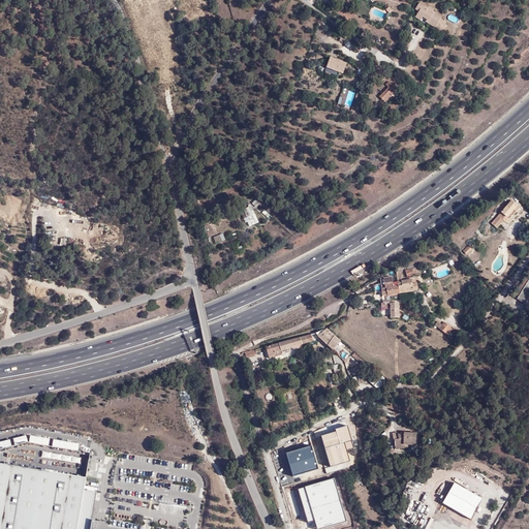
[(426,9),(416,4),(412,11),(415,14),(412,20),(417,23),(419,20),(424,22),(422,25),(432,31),(439,20),(426,11),(426,9)]
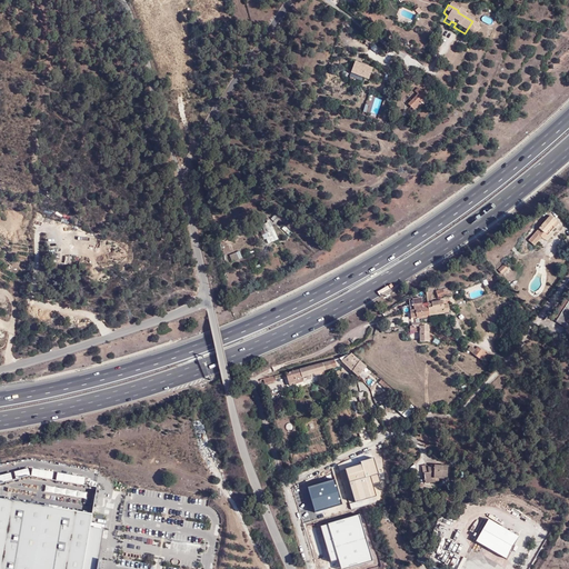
[(369,79),(373,67),(356,60),(351,72),(369,79)]
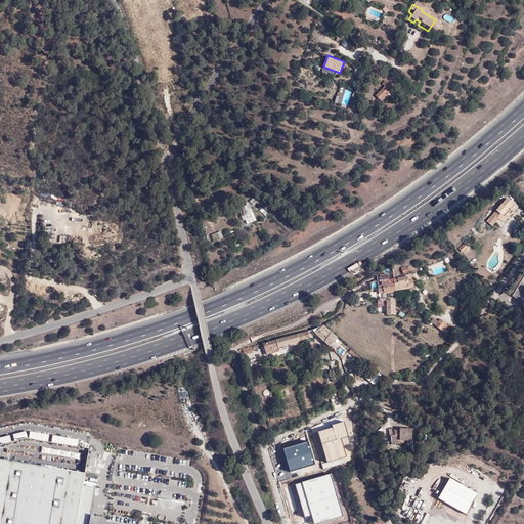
[(397,92),(399,89),(394,85),(393,86),(389,83),(386,86),(389,89),(382,99),(387,102),(395,91),(397,92)]
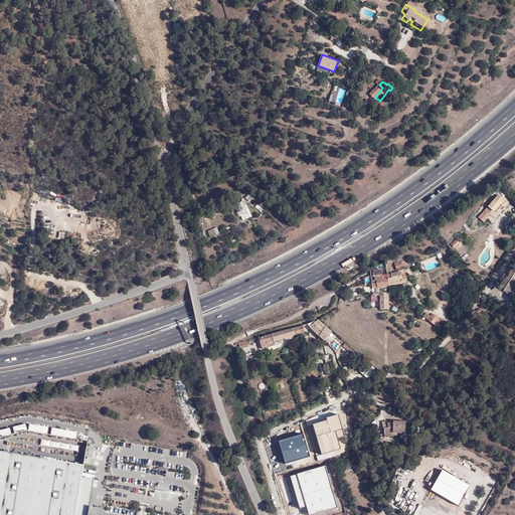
[(506,201),(499,195),(478,217),(483,222),(491,214),(492,215),(506,201)]
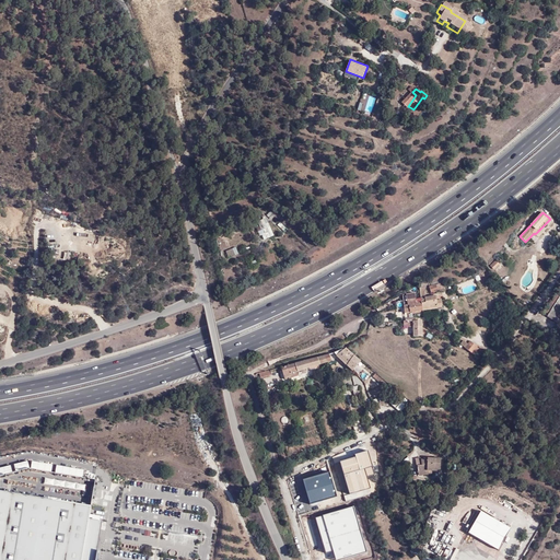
[(260,237),(263,242),(272,238),(270,233),(269,233),(265,221),(257,224),(258,229),(259,231),(261,230),(261,232),(257,234),(258,238),(260,237)]
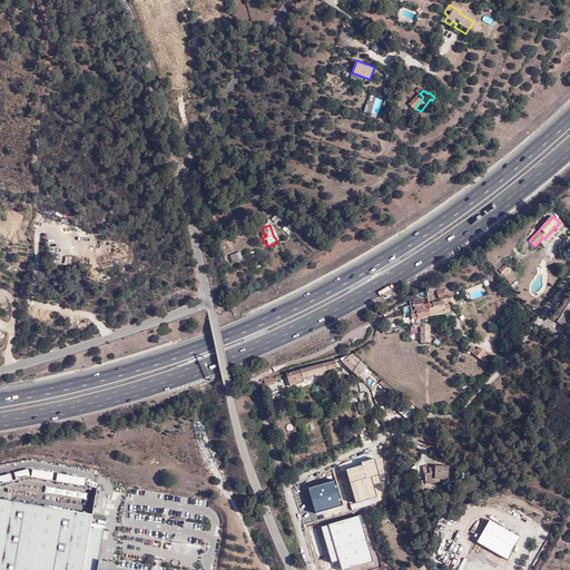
[(66,233),(64,239),(71,243),(74,236),(66,233)]
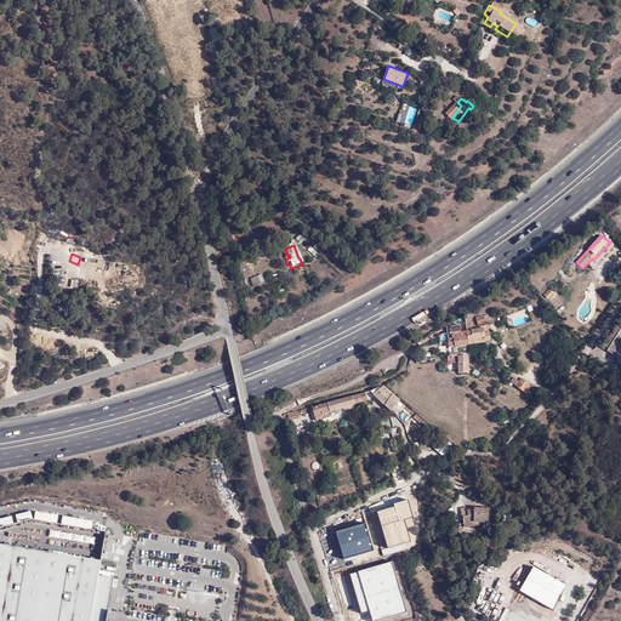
[(262,273),(250,278),(252,285),(265,281),(262,273)]
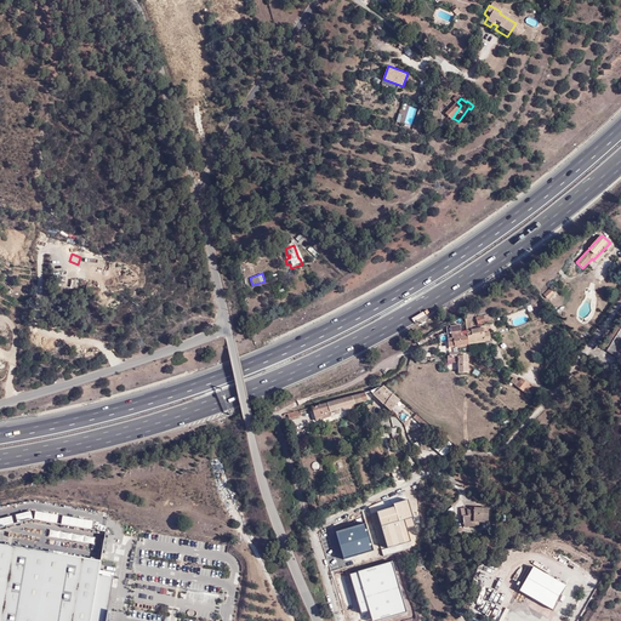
[(620,328),(607,351),(616,357),(620,348),(620,328)]
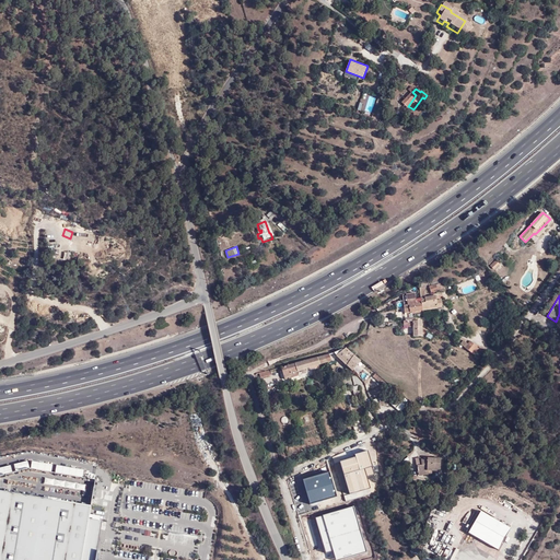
[(421,300),(423,311),(438,308),(438,306),(442,306),(442,301),(436,301),(436,296),(426,298),(426,300),(421,300)]
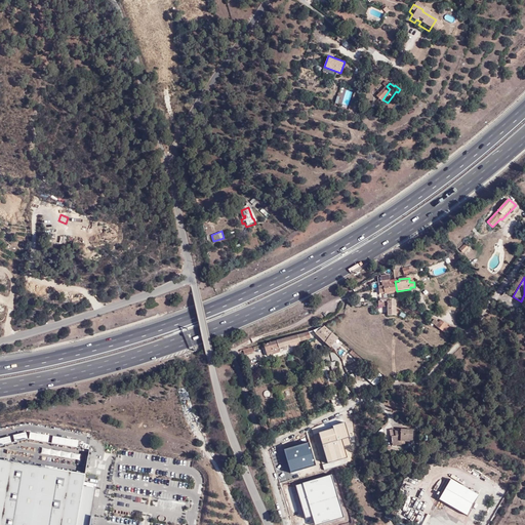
[(395,281),(395,280),(389,281),(381,281),(381,286),(377,286),(378,293),(397,291),(395,281)]
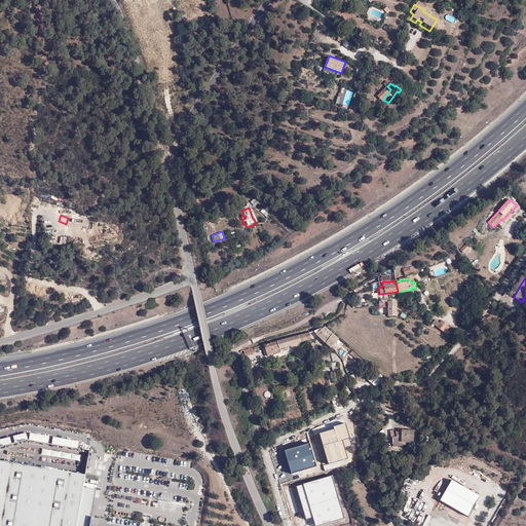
[(398,312),(397,302),(392,302),(391,303),(379,303),(378,308),(379,308),(389,308),(389,312),(398,312)]
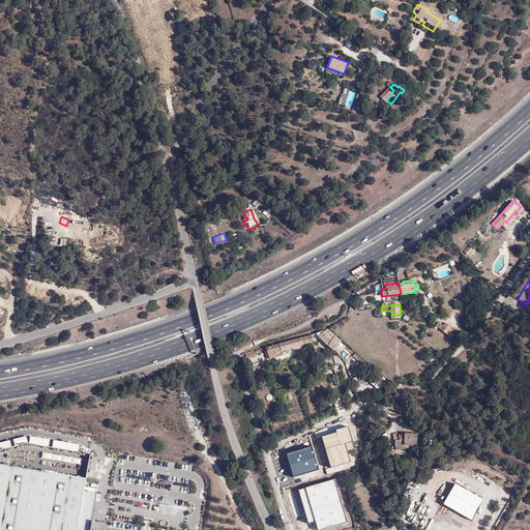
[(443,327),(440,331),(447,336),(451,330),(451,329),(444,324),(443,327)]
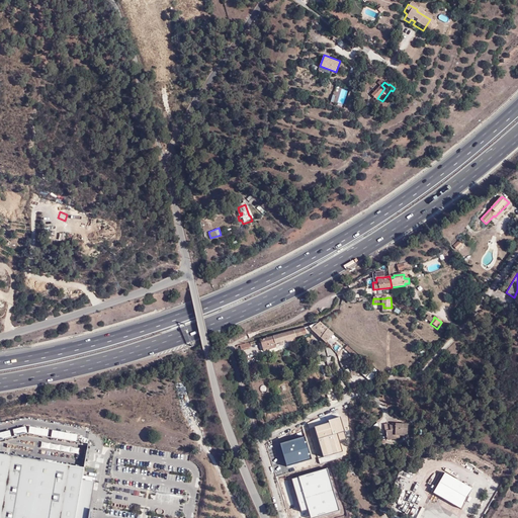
[(311,330),(313,331),(326,343),(333,335),(320,323),(318,325),(317,324),(310,327),(311,330)]
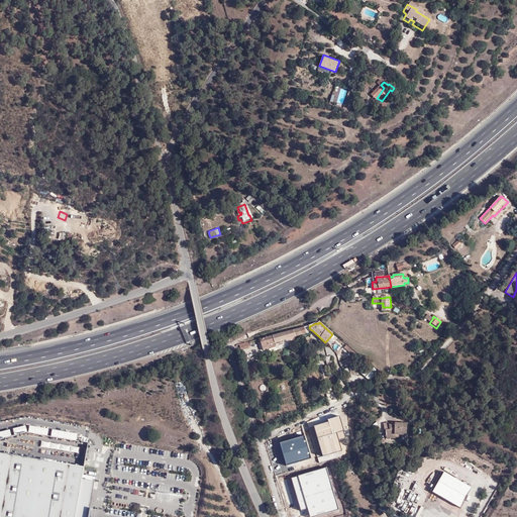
[(306,334),(305,328),(292,331),(294,338),(306,334)]
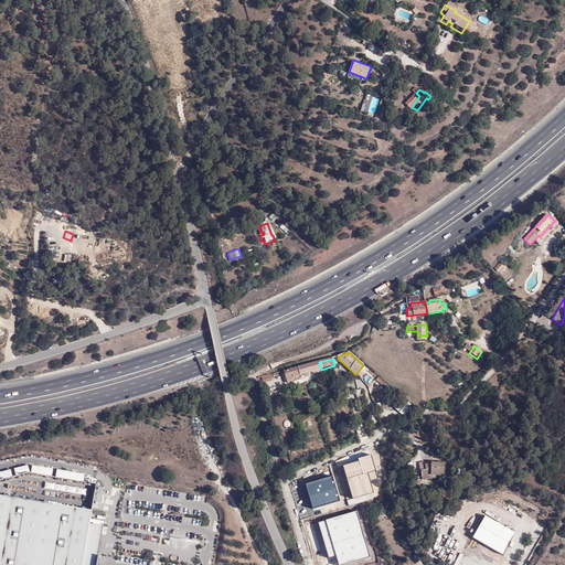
[(309,373),(321,370),(319,362),(285,371),(286,375),(291,374),(292,377),(301,374),(302,380),(310,377),(309,373)]
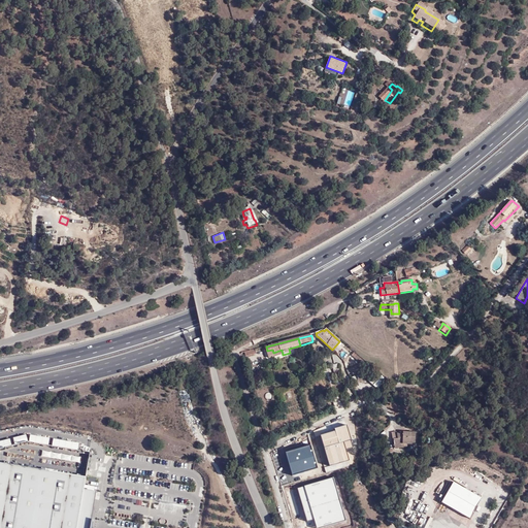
[(269,358),(283,355),(282,350),(273,353),(272,350),(267,351),(269,358)]
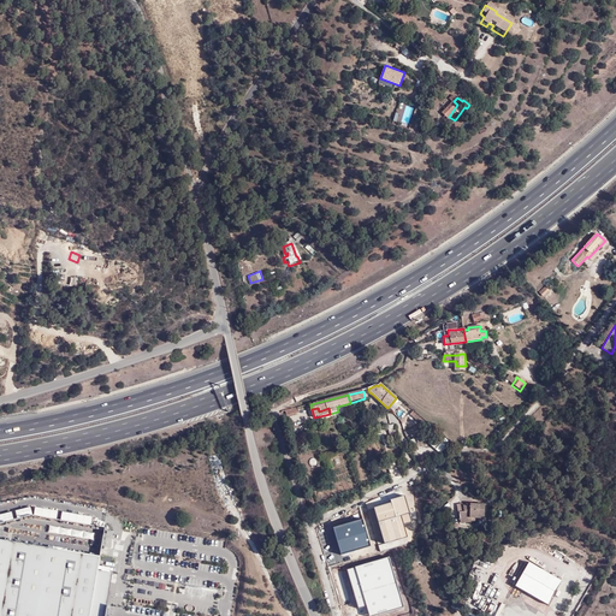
[(413,413),(410,415),(418,422),(425,427),(427,425),(420,419),(413,413)]
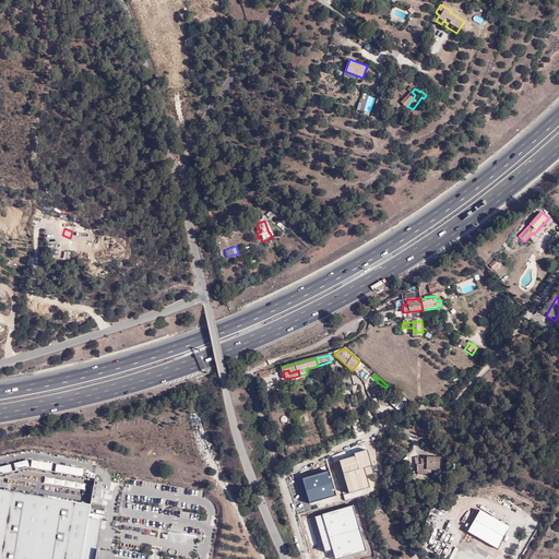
[(382,391),(380,387),(367,393),(368,397),(382,391)]
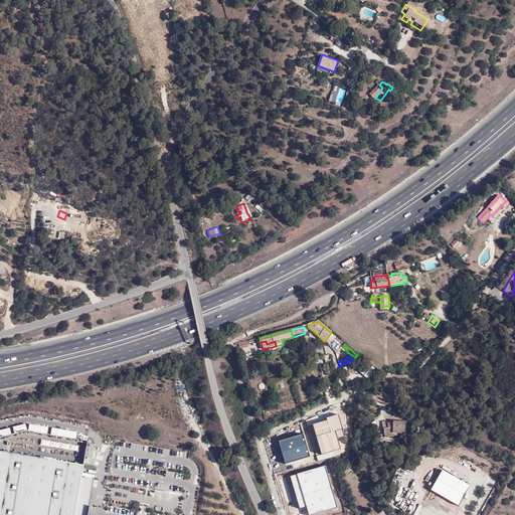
[(367,364),(365,366),(376,375),(377,373),(367,364)]
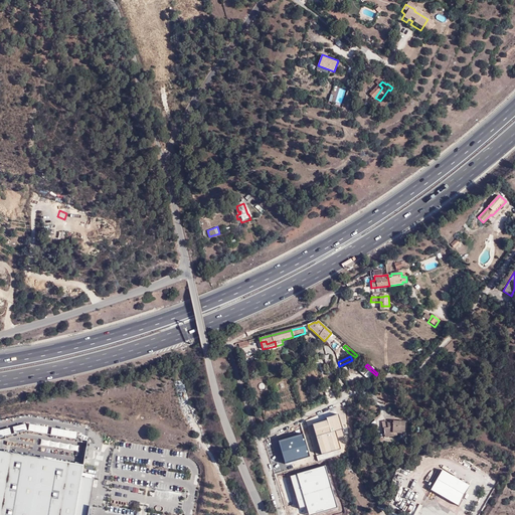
[(344,436),(338,414),(327,417),(328,419),(313,424),(321,453),(340,448),(337,438),(344,436)]
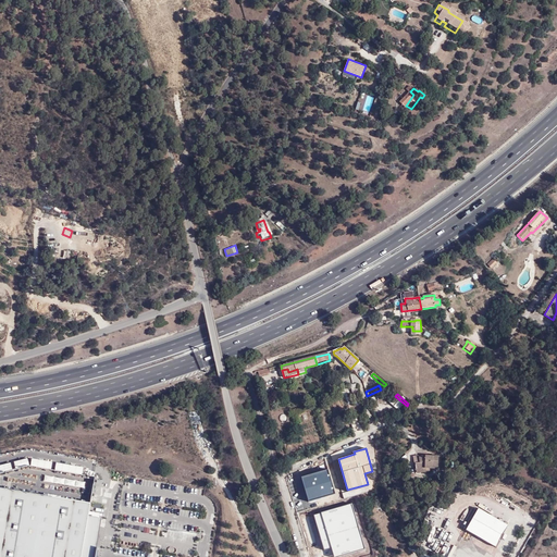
[(423,469),(423,473),(429,473),(429,470),(436,470),(437,458),(424,457),(424,458),(418,458),(418,457),(411,458),(412,466),(413,466),(415,472),(418,472),(418,470),(423,469)]
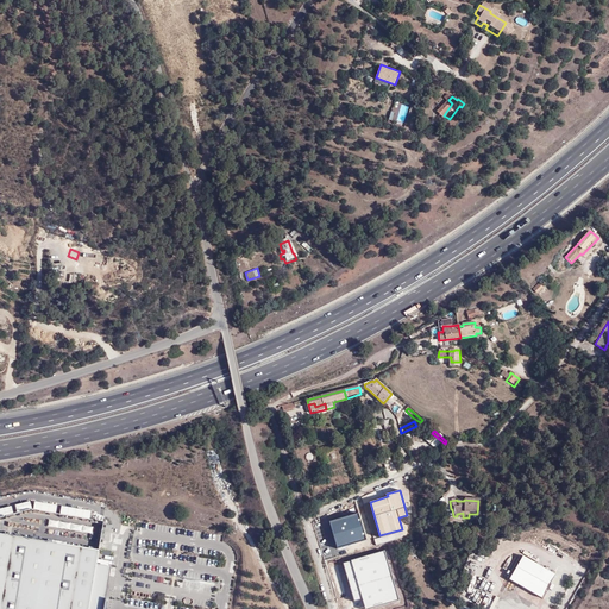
[(16,504),(18,512),(32,508),(31,501),(16,504)]
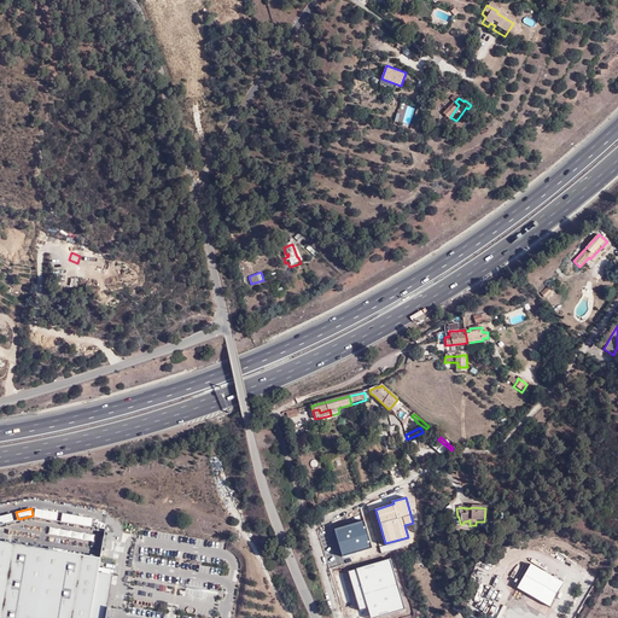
[(57,519),(59,512),(35,508),(34,516),(57,519)]
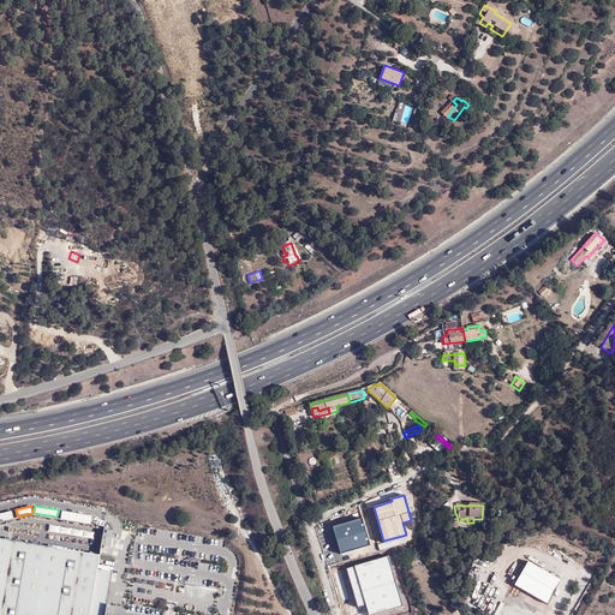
[(0,520),(15,518),(12,509),(0,513),(0,520)]
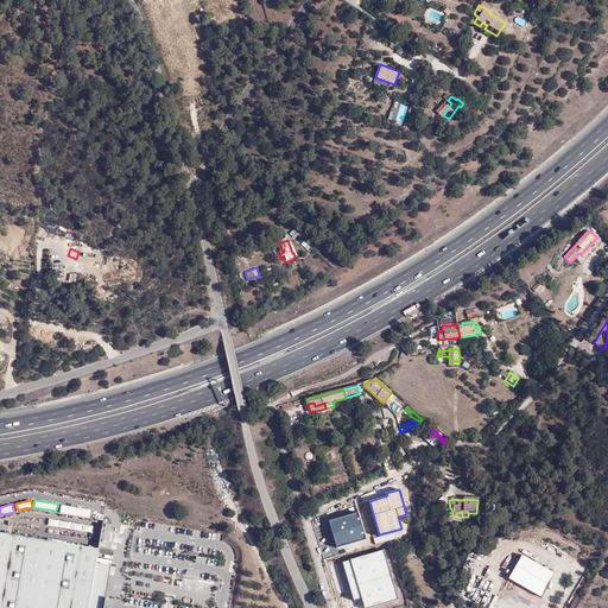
[(62,504),(61,511),(90,517),(92,510),(62,504)]
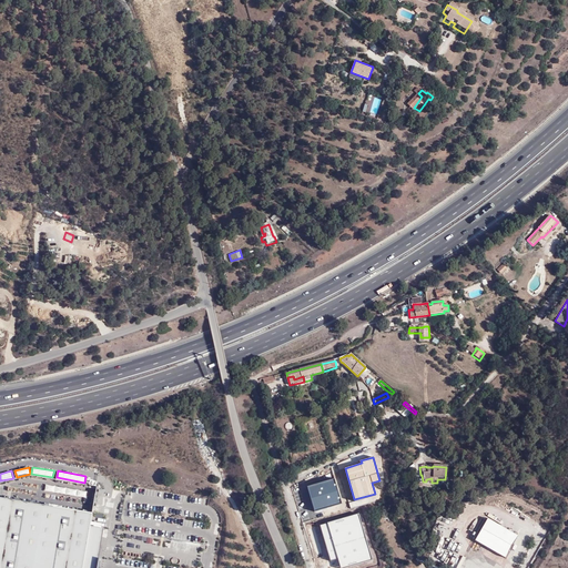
[(334,478),(308,486),(315,510),(341,503),(334,478)]
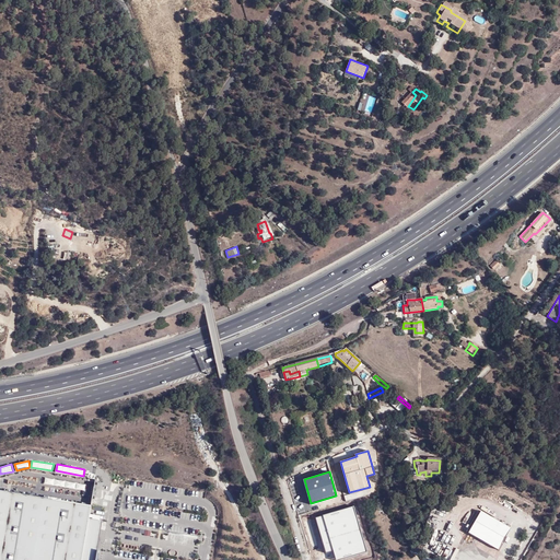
[(93,503),(96,478),(76,475),(74,481),(45,478),(44,485),(88,490),(86,498),(77,497),(77,501),(93,503)]
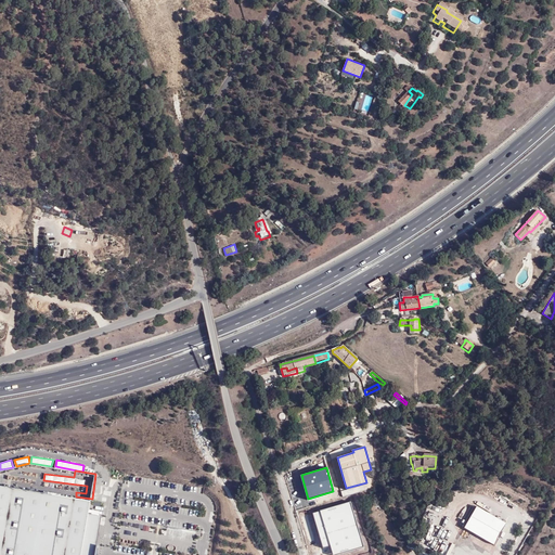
[(0,486),(0,554),(81,554),(89,514),(90,502),(0,486)]
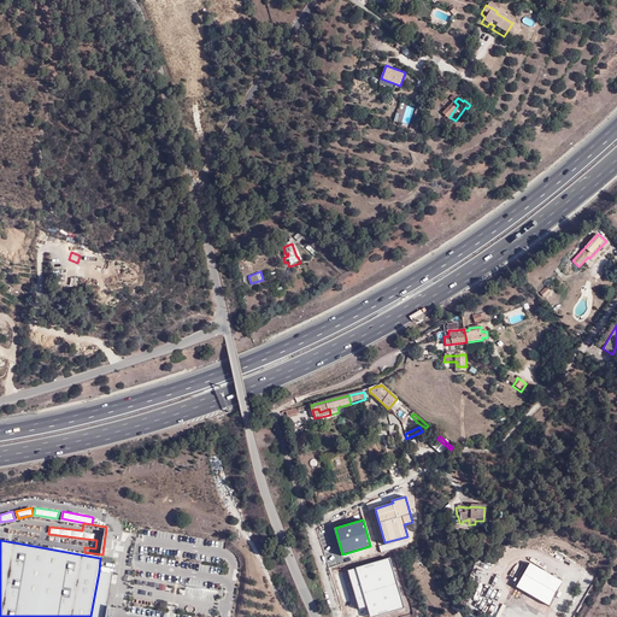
[(359,609),(368,606),(370,616),(372,616),(405,607),(391,558),(348,570),(359,609)]
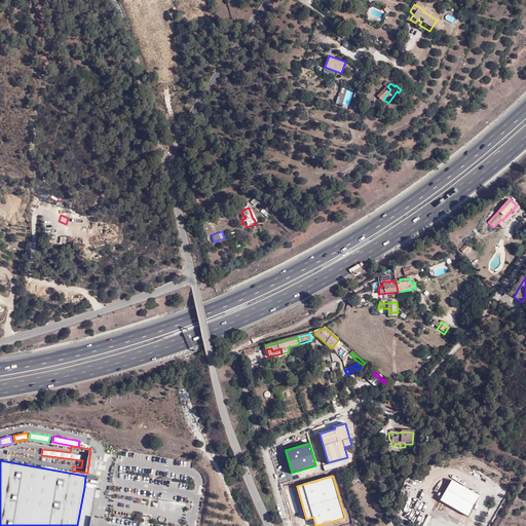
[(480,496),(452,480),(440,500),(467,516),(480,496)]
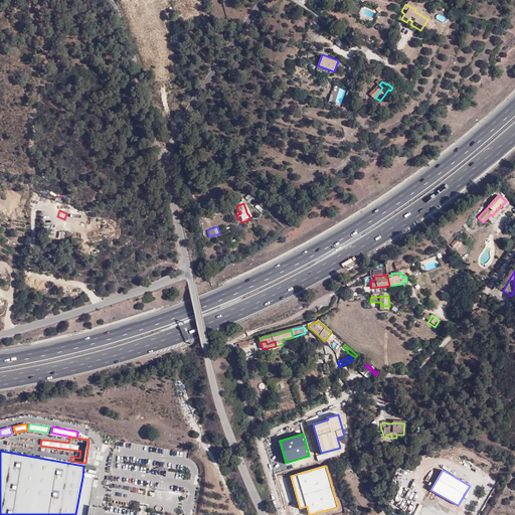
[(88,514),(95,479),(82,477),(75,514),(88,514)]
